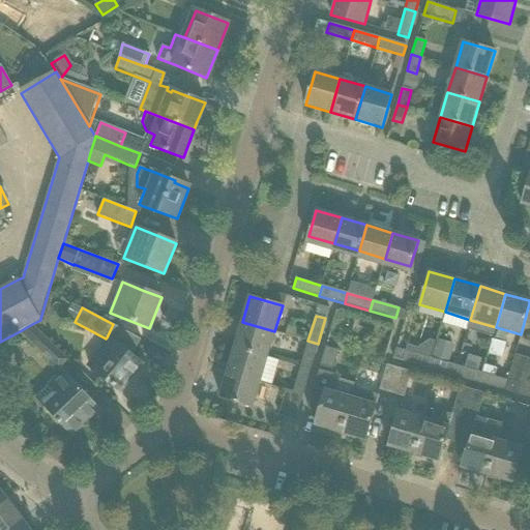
[(269,351),(274,331),(242,322),(234,347),(267,357),(269,351)]
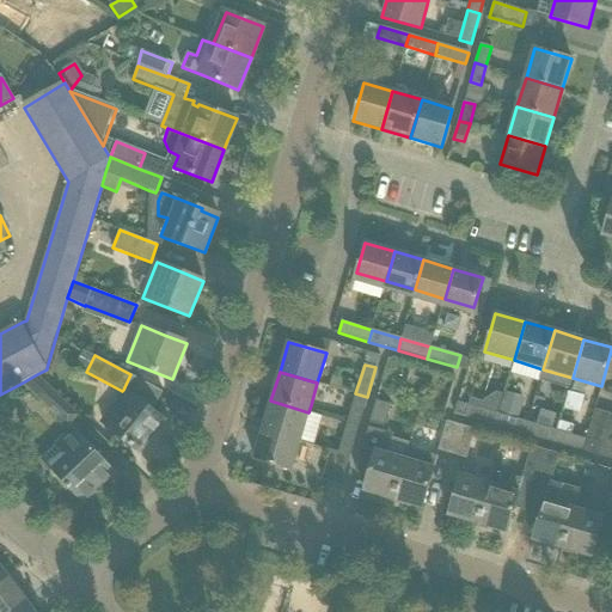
[(37,374),(23,383),(67,427),(79,415),(37,374)]
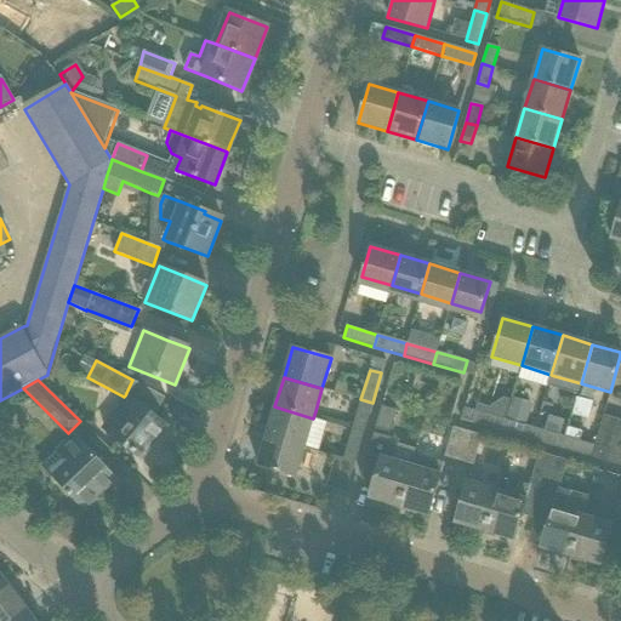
[(163,402),(165,398),(132,380),(125,396),(130,399),(104,429),(141,459),(166,426),(153,415),(160,400),(163,402)]
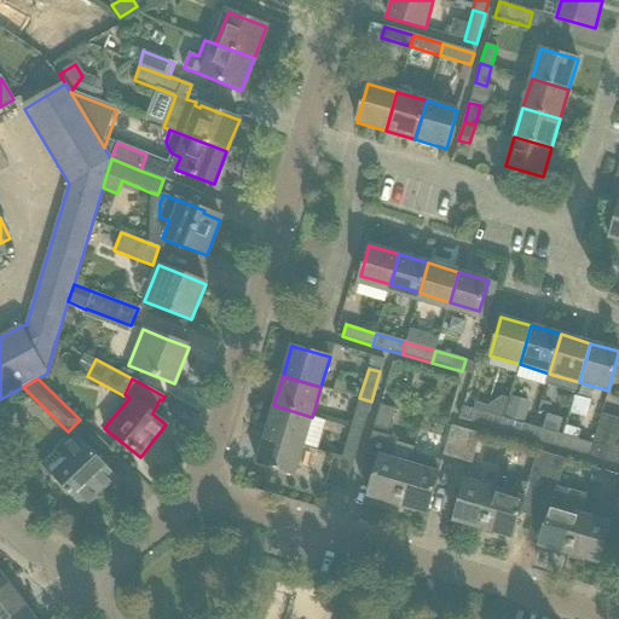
[(359,398),(351,428),(363,432),(371,401),(359,398)]
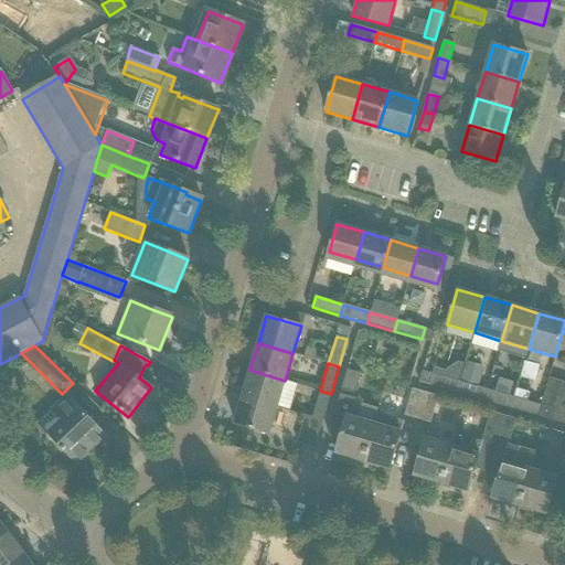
[(249,370),(242,397),(277,407),(285,381),(249,370)]
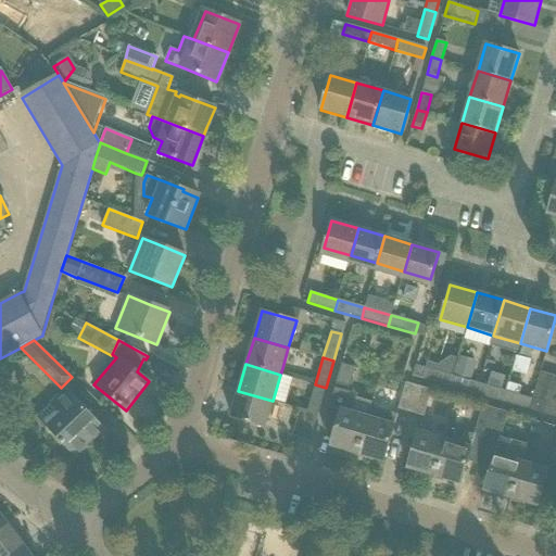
[(349,452),(356,454),(367,417),(352,413),(357,394),(348,392),(354,368),(341,364),(329,406),(341,411),(328,454),(346,458),(349,452)]
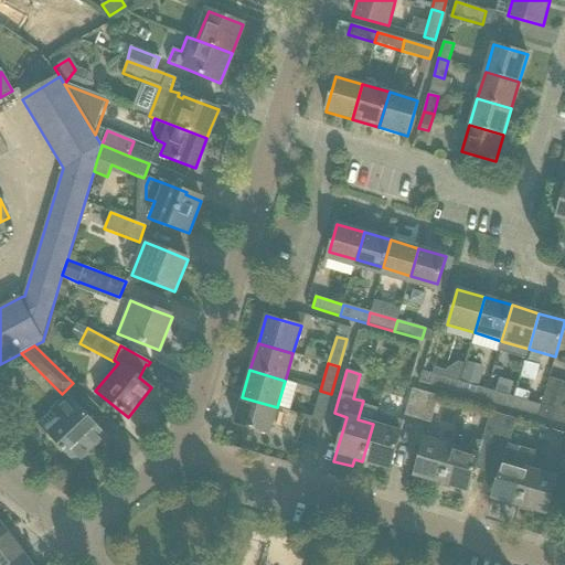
[(429,385),(457,393),(460,382),(432,374),(429,385)]
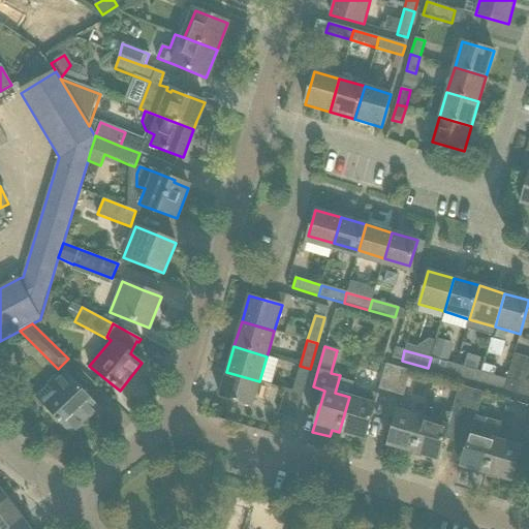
[(528,358),(514,353),(510,366),(528,370),(528,358)]
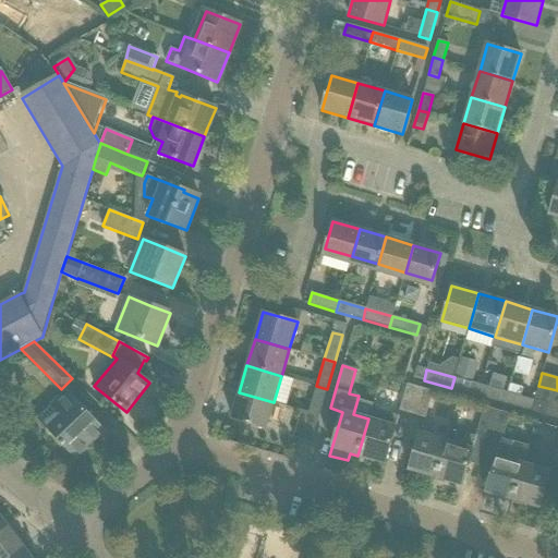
[(451,388),(477,396),(481,385),(455,377),(451,388)]
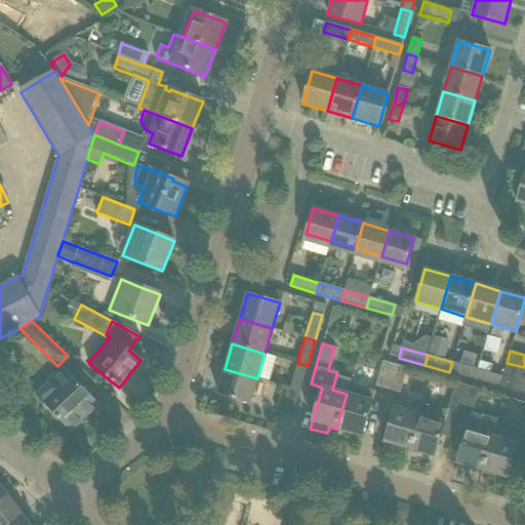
[(374,388),(387,391),(394,365),(382,362),(374,388)]
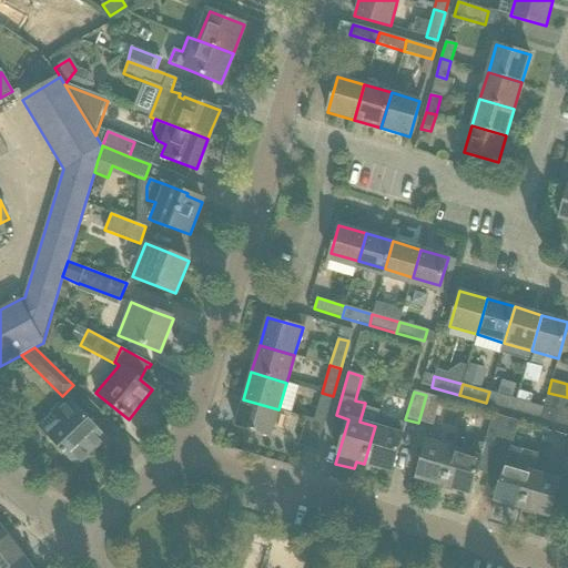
[(486,403),(514,412),(517,399),(489,392),(486,403)]
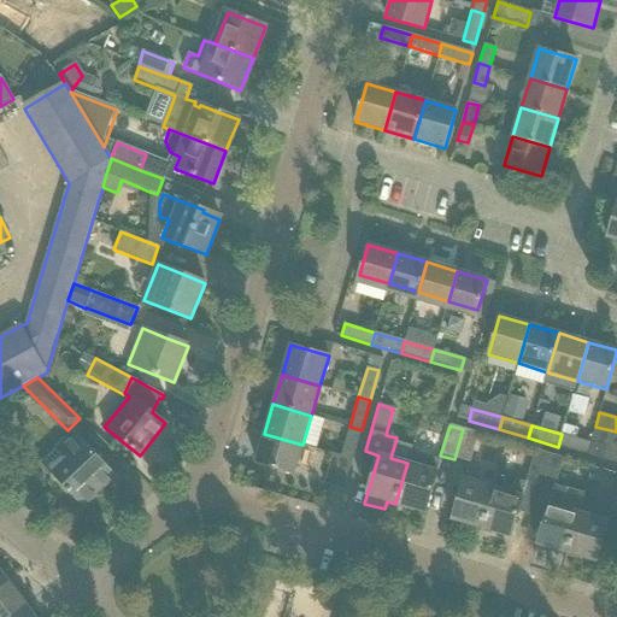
[(350,427),(341,456),(353,459),(362,430),(350,427)]
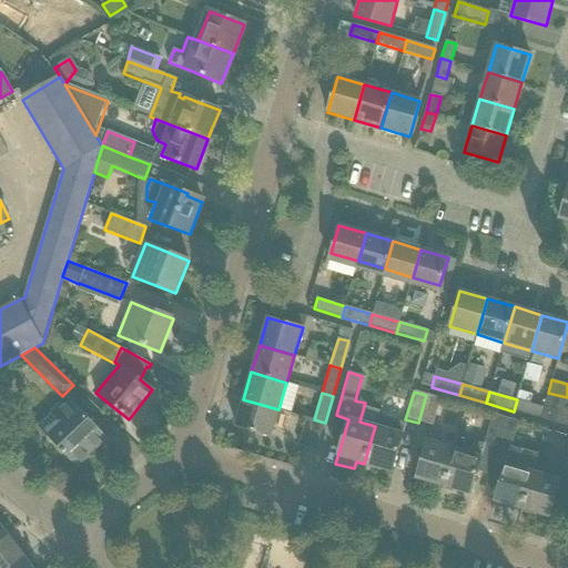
[(567,397),(548,393),(544,405),(567,412),(567,397)]
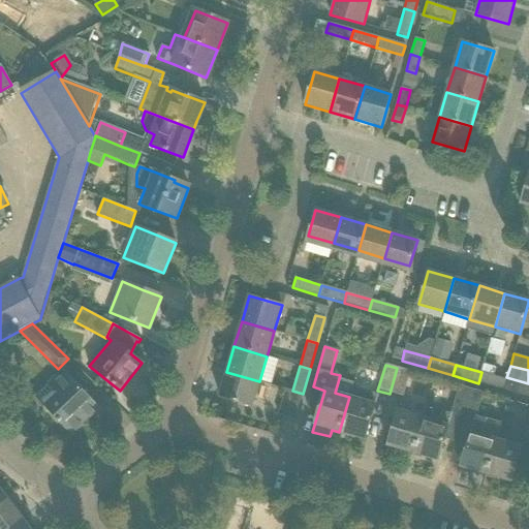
[(397,368),(390,394),(402,398),(409,372),(397,368)]
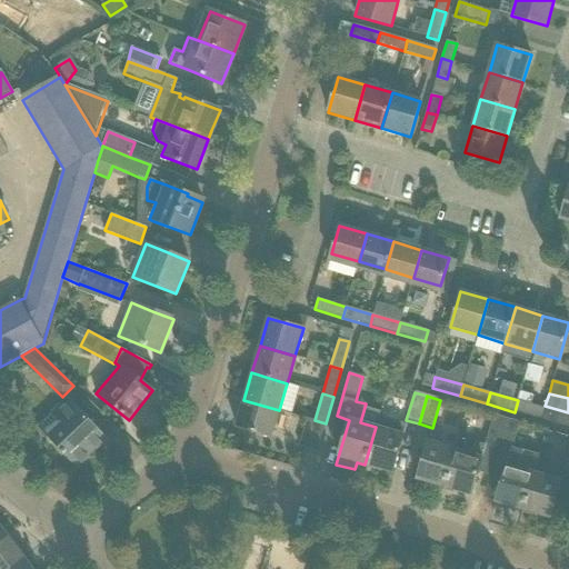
[(38,427),(76,468),(107,439),(69,398),(38,427)]
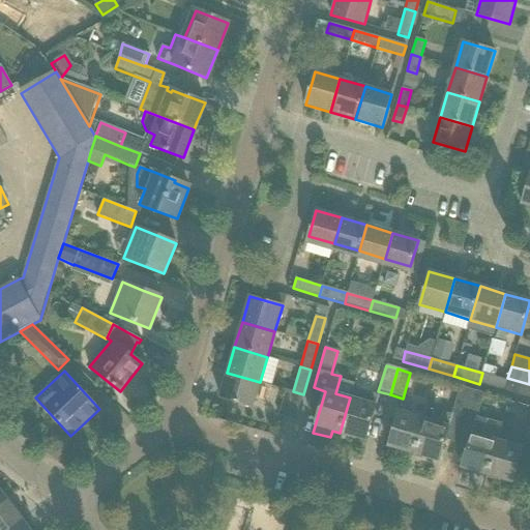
[(260,382),(227,373),(219,398),(253,408),(260,382)]
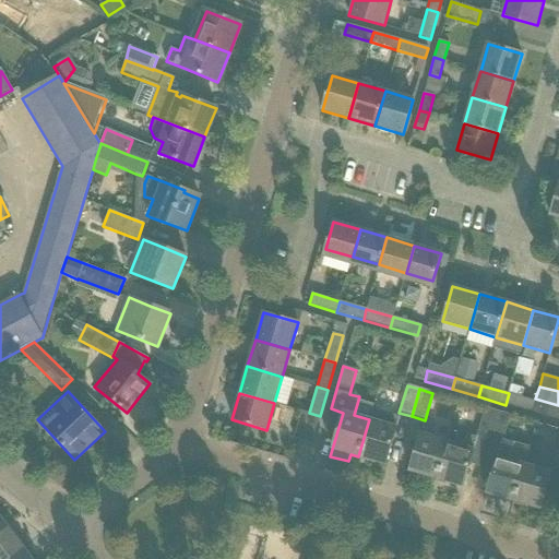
[(506,405),(532,413),(535,401),(509,393),(506,405)]
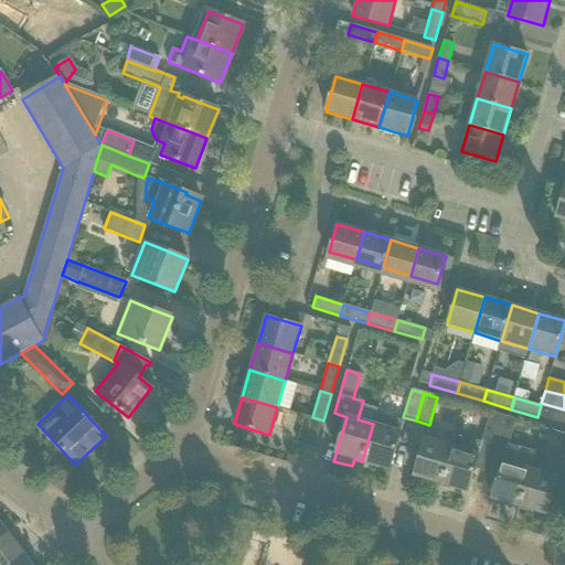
[(541,405),(537,417),(563,424),(564,416),(564,409),(541,403),(541,405)]
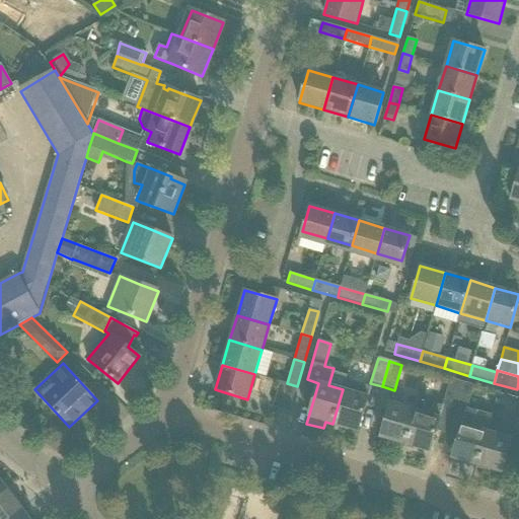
[(436,430),(447,434),(462,382),(449,378),(442,403),(442,405),(433,403),(430,415),(415,410),(404,445),(430,452),(436,430)]
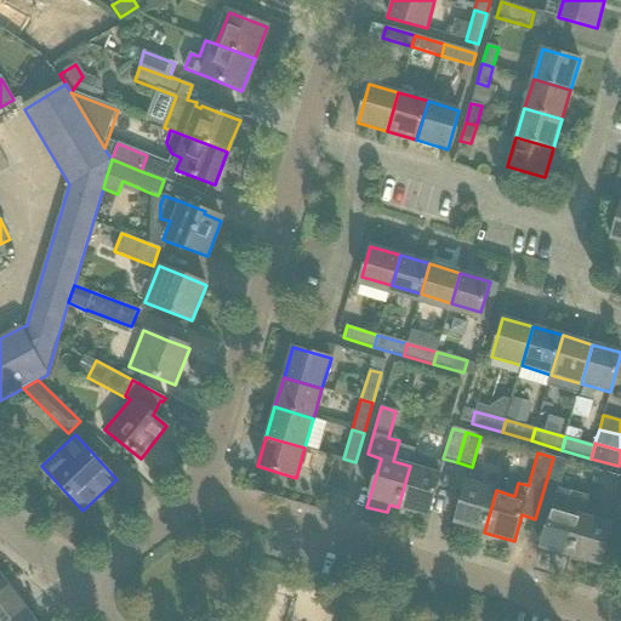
[(414,454),(410,466),(398,507),(428,517),(444,462),(414,454)]
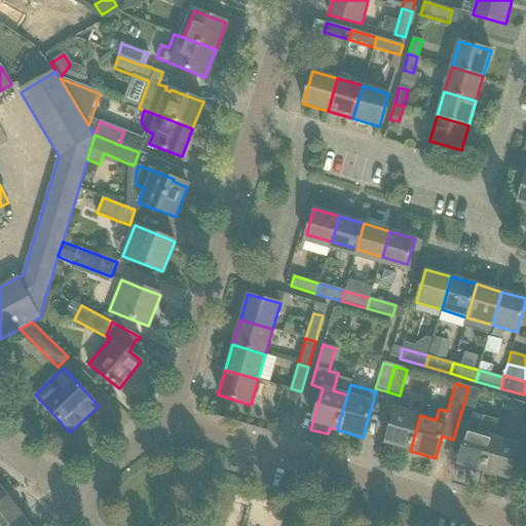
[(301,391),(291,388),(284,386),(276,412),(293,417),(301,391)]
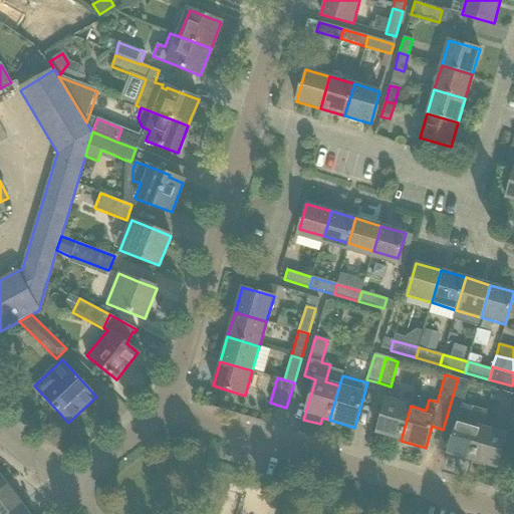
[(448,455),(472,462),(482,427),(468,423),(472,411),(461,408),(468,381),(458,378),(443,430),(454,433),(448,455)]
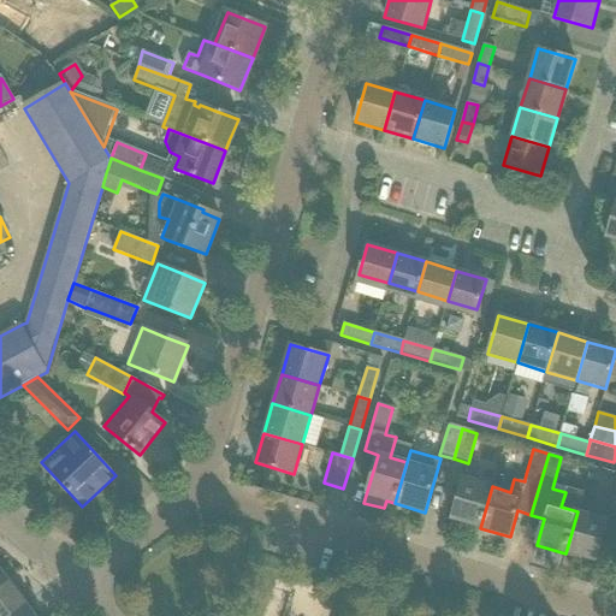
[(451,520),(480,528),(492,486),(477,481),(480,468),(467,465),(451,520)]
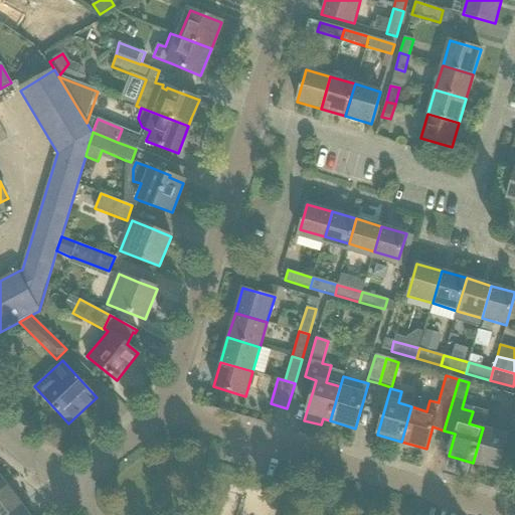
[(483,427),(473,463),(497,470),(507,435),(483,427)]
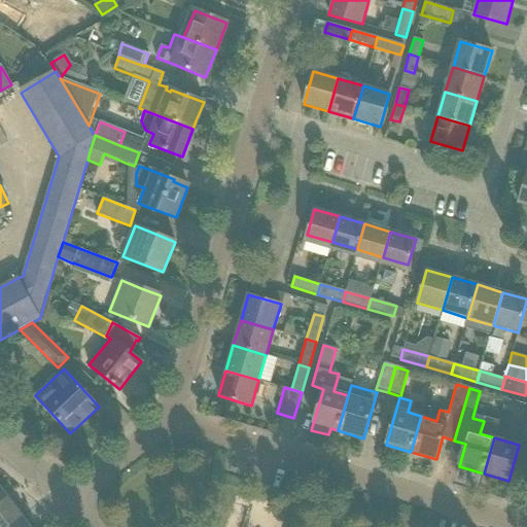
[(0,526),(6,526),(19,519),(3,498),(0,500),(0,526)]
